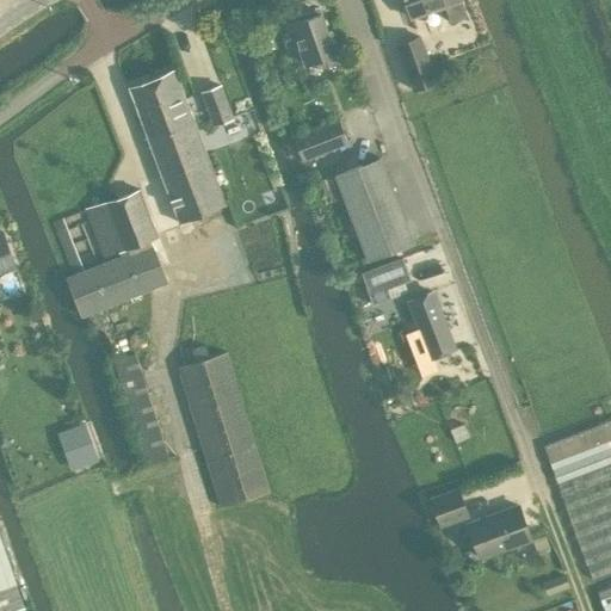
[(405,0),(412,18),(445,6),(451,22),(468,16),(462,0),(405,0)]
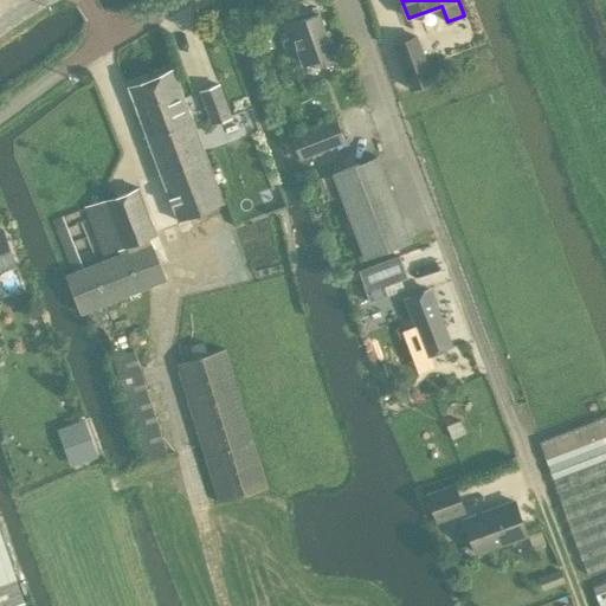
[(339,62),(335,53),(337,52),(329,30),(324,31),(318,12),(289,23),(303,64),(323,57),(327,66),(339,62)]
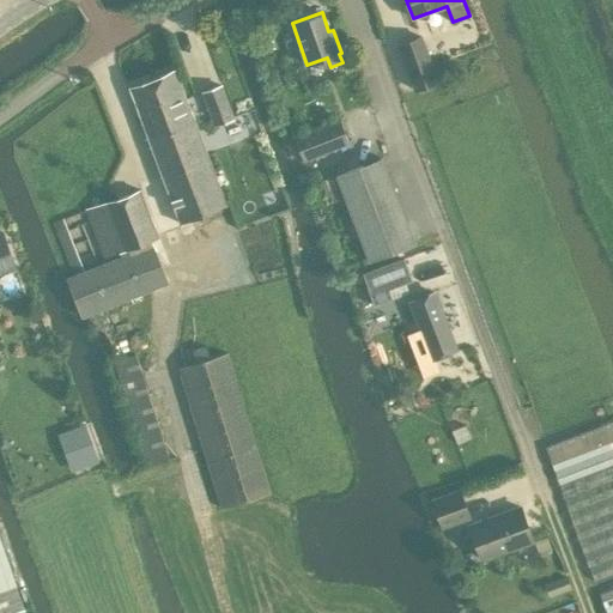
[(437,82),(422,36),(399,44),(414,90),(437,82)]
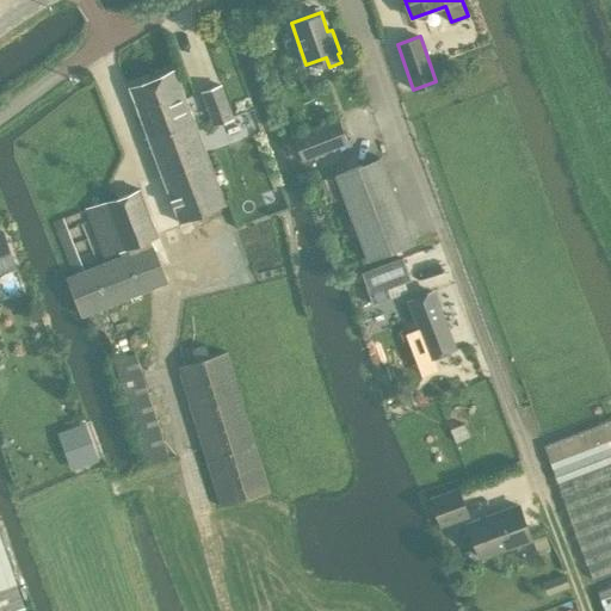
[(176,69),(129,88),(179,222),(226,204),(176,69)]
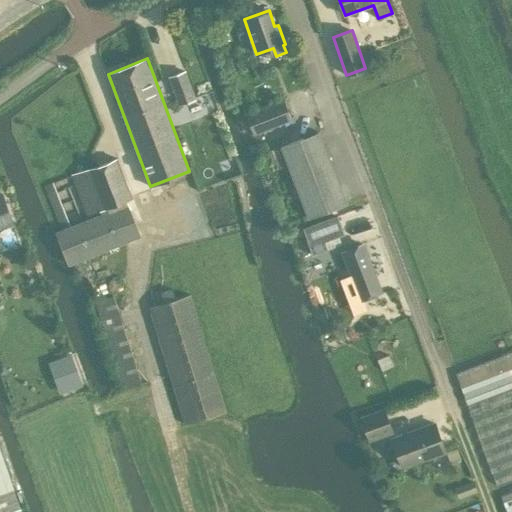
[(185,72),(170,77),(181,104),(195,99),(185,72)]
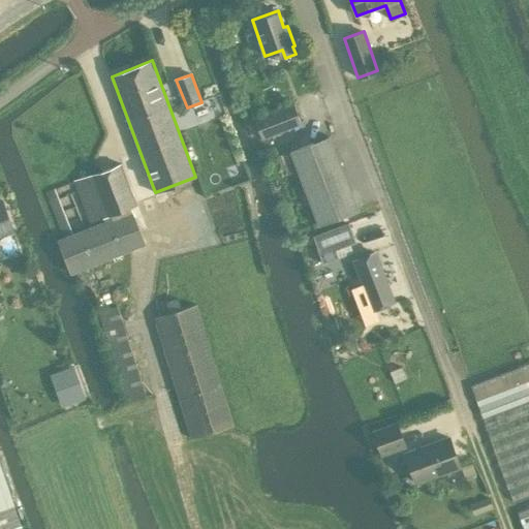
[(301,123),(293,104),(255,119),(262,138),(301,123)]
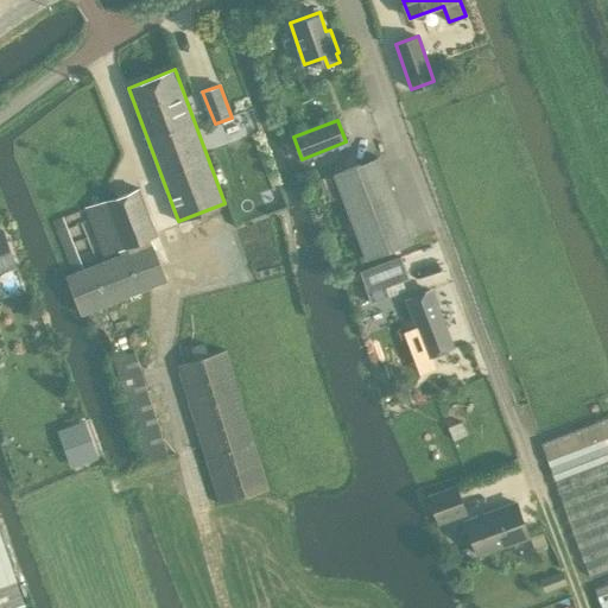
[(411,241),(379,157),(335,175),(367,258),(411,241)]
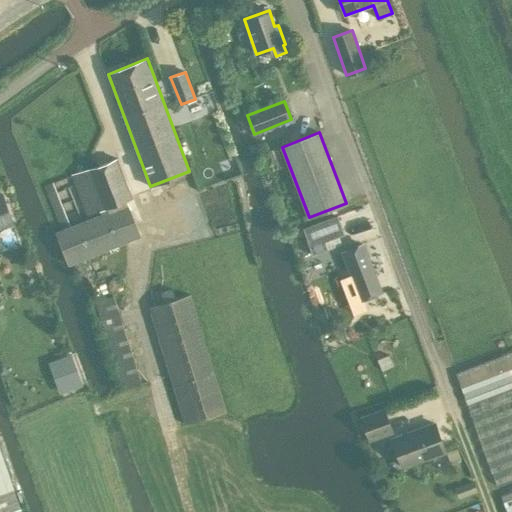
[(43,185),(62,231),(56,233),(68,264),(140,235),(135,223),(141,220),(118,159),(72,175),(89,220),(71,227),(52,182),(43,185)]
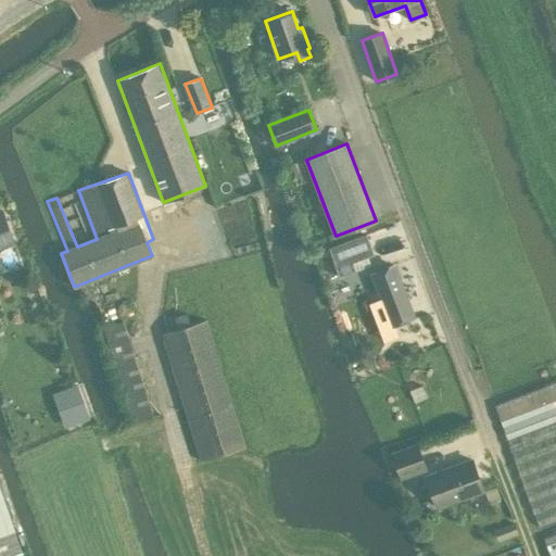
[(0,211),(0,248),(14,243),(2,211),(0,211)]
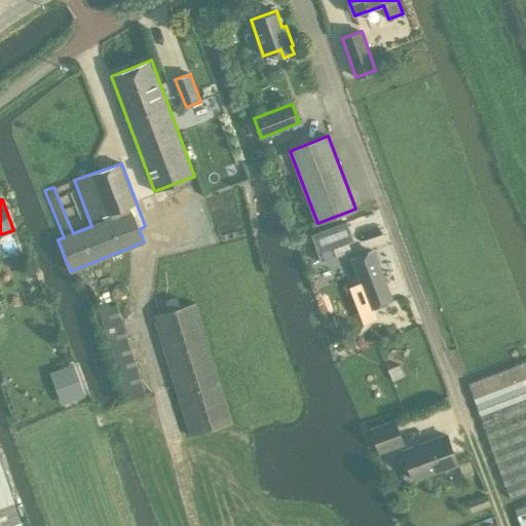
[(311,234),(313,241),(322,262),(337,256),(334,248),(347,243),(353,240),(346,221),(311,234)]
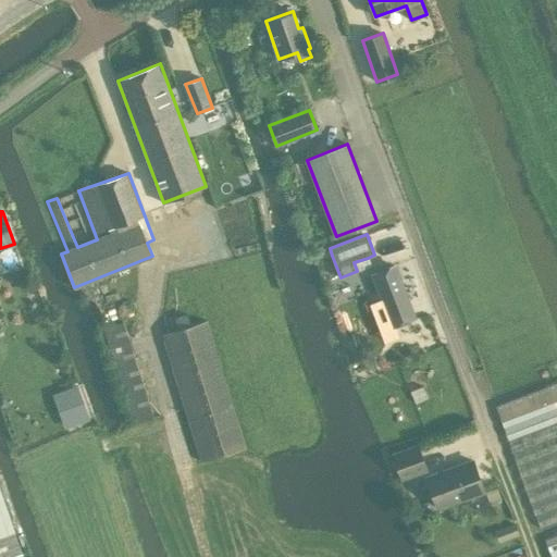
[(396,262),(370,273),(392,327),(418,318),(396,262)]
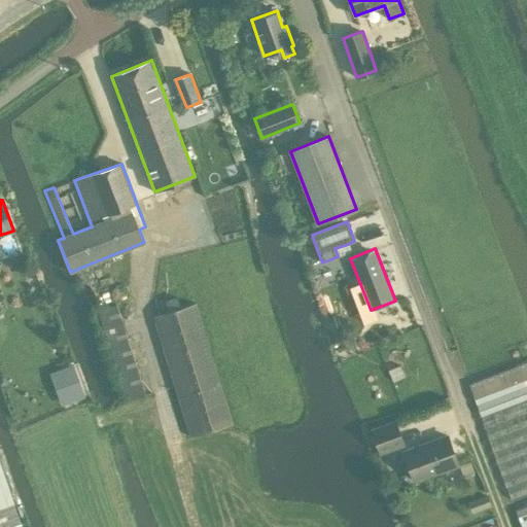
[(153,316),(190,436),(233,424),(196,303),(180,308),(177,297),(166,301),(169,311),(153,316)]
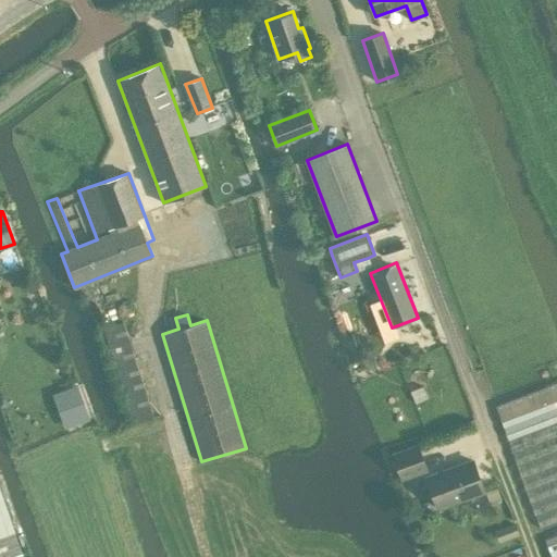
[(134,424),(153,418),(123,322),(104,327),(134,424)]
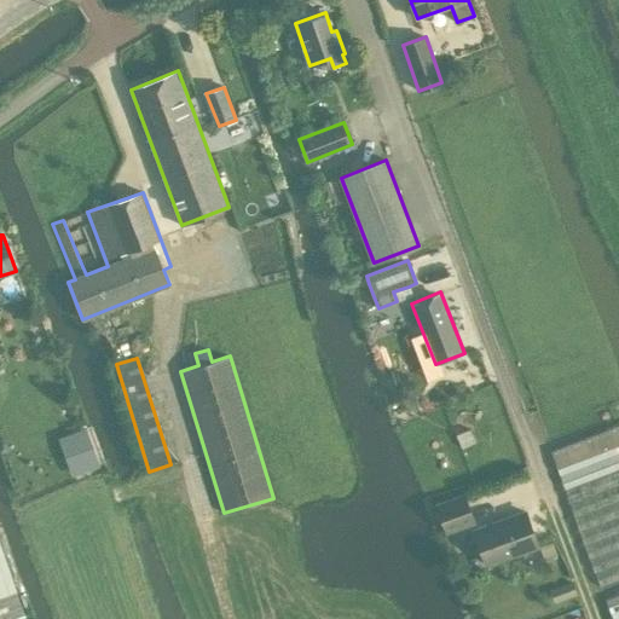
[(618,423),(550,449),(601,586),(618,579),(618,423)]
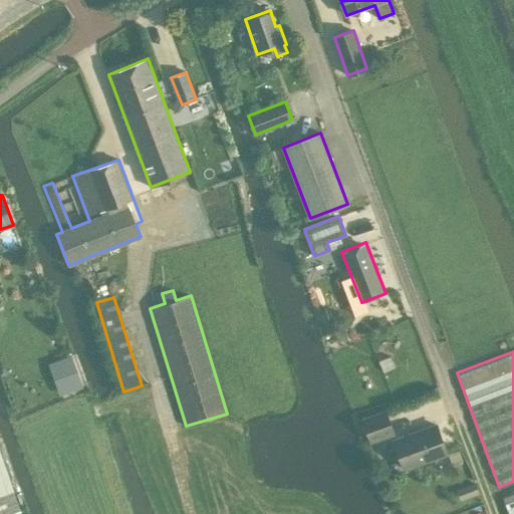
[(394,434),(387,414),(363,422),(370,442),(394,434)]
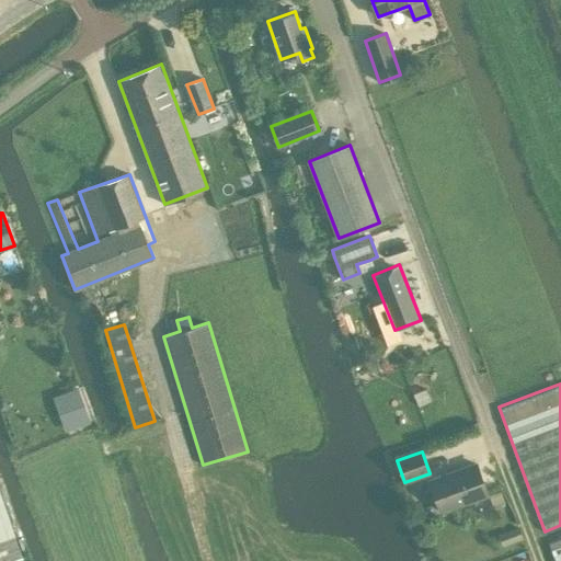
[(441,512),(488,494),(476,464),(430,480),(441,512)]
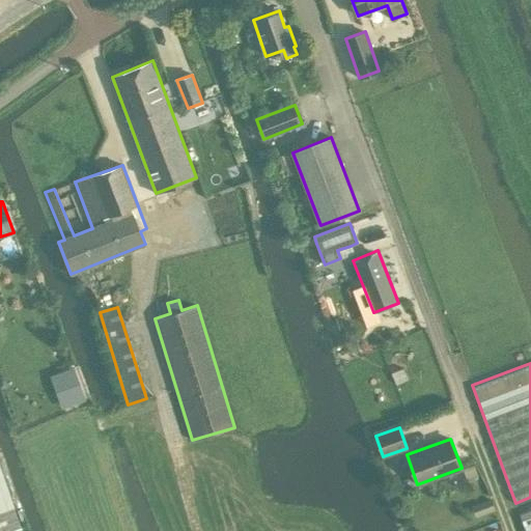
[(9,469),(0,472),(0,530),(26,530),(24,524),(28,522),(26,516),(29,515),(22,496),(20,497),(9,469)]
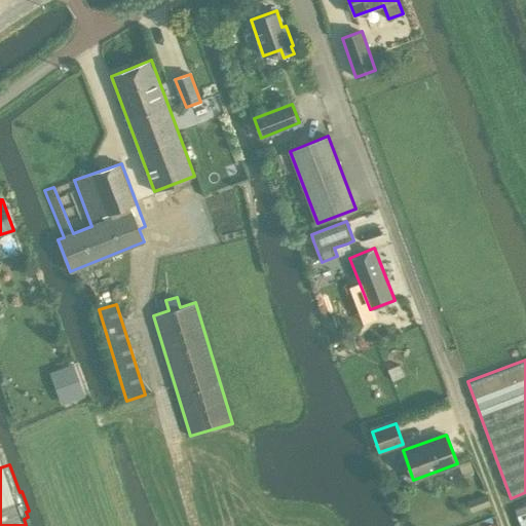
[(467,501),(472,512),(490,504),(486,494),(467,501)]
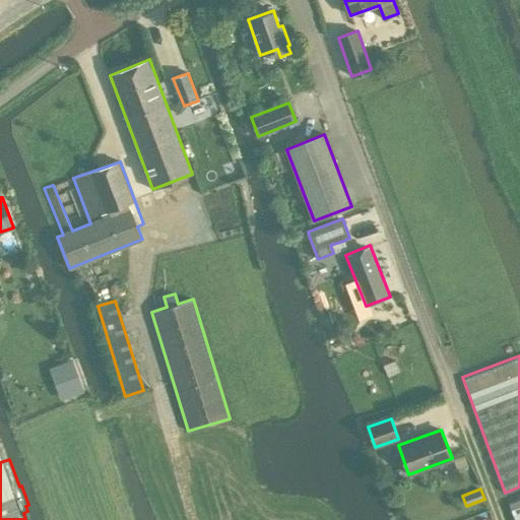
[(519,519),(519,498),(508,503),(514,519),(519,519)]
